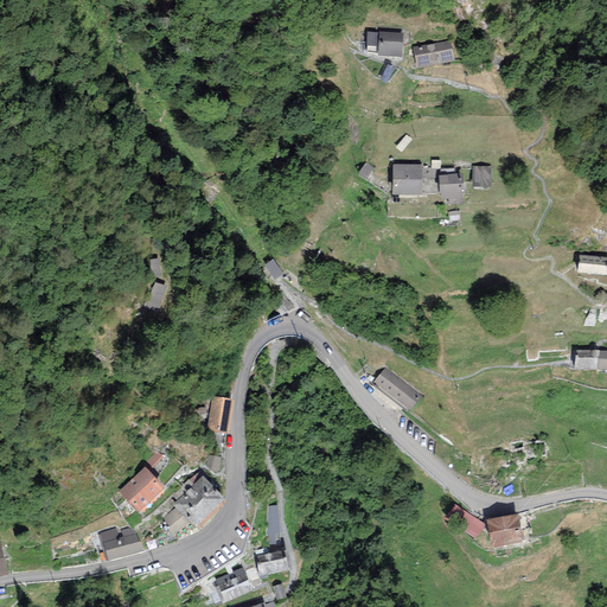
[(403,33),(379,31),(379,32),(368,32),(368,52),(377,53),(377,56),(401,58),(403,33)]
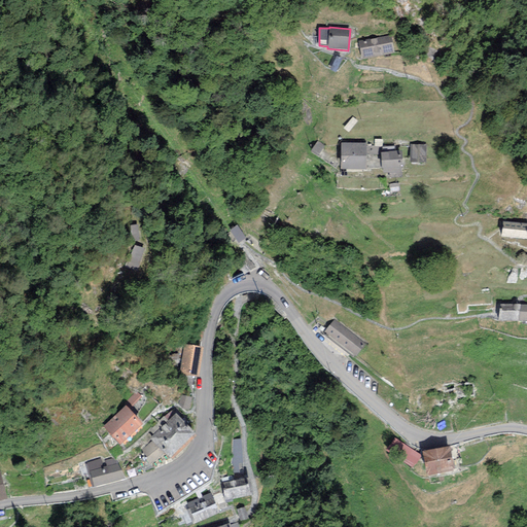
[(358,41),(362,60),(394,53),(390,35),(358,41)]
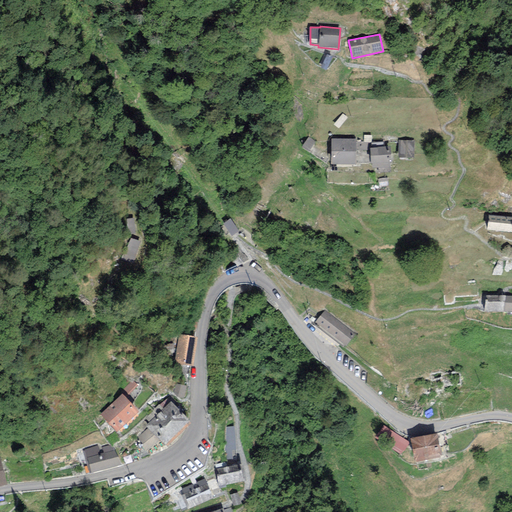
[(320,68),(326,70),(332,57),(326,54),(325,56),(323,55),(320,63),(322,64),(320,68)]
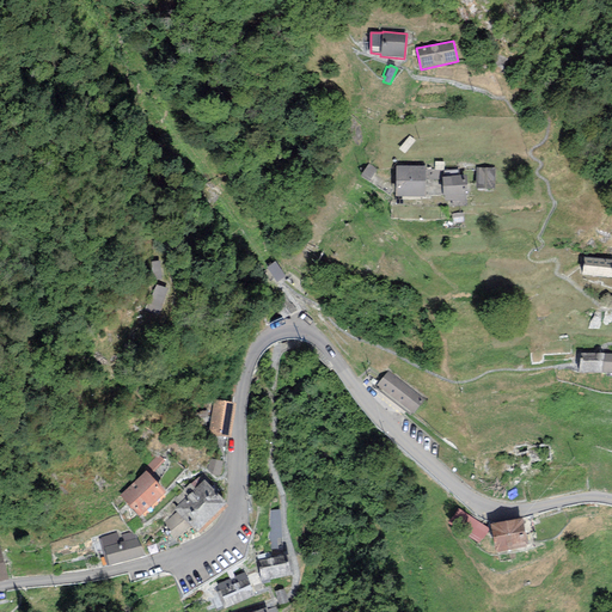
[(398,148),(404,153),(415,141),(409,136),(398,148)]
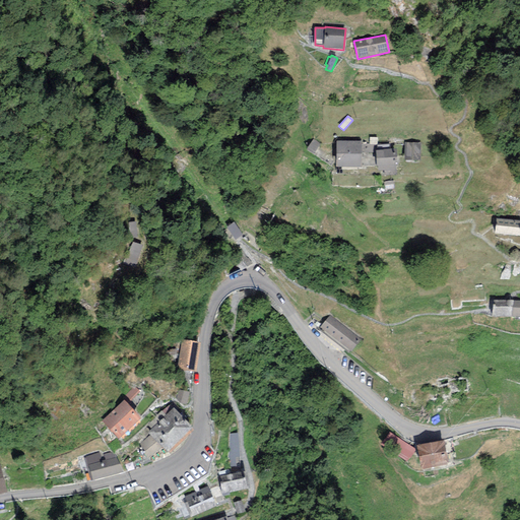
[(313,153),(320,144),(313,139),(307,148),(313,153)]
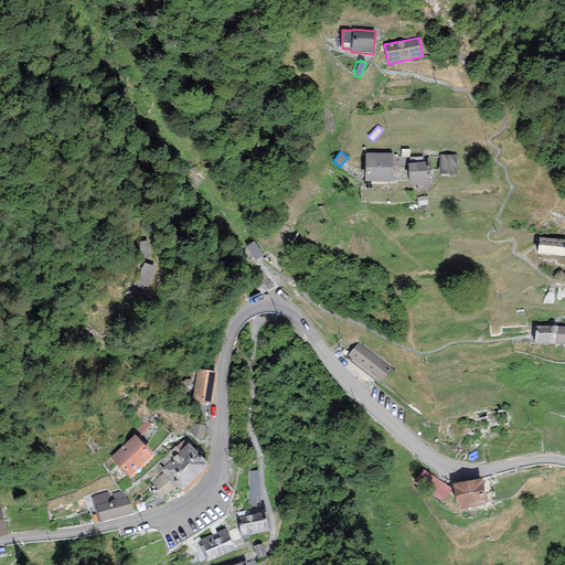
[(393,153),(365,153),(365,181),(393,181),(393,153)]
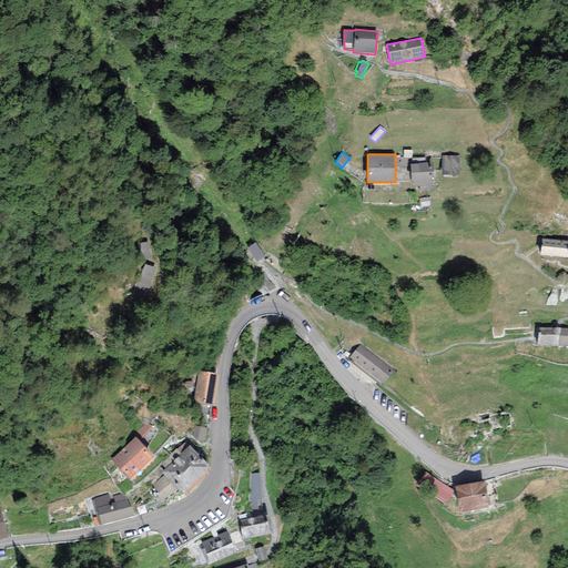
[(459,155),(443,155),(443,174),(459,174),(459,155)]
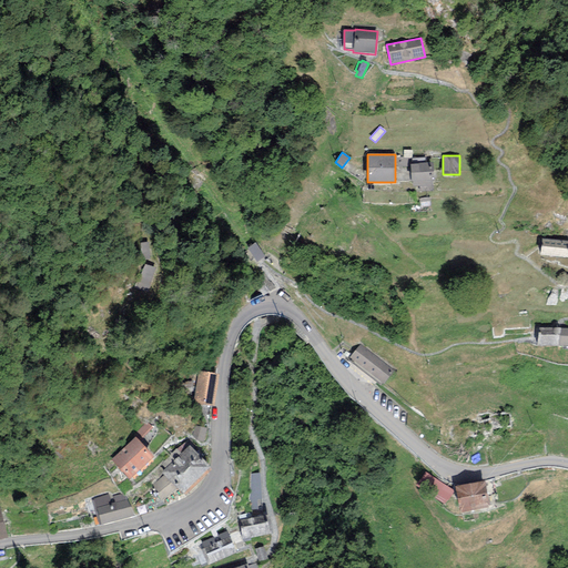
[(433,162),(411,164),(412,182),(434,180),(433,162)]
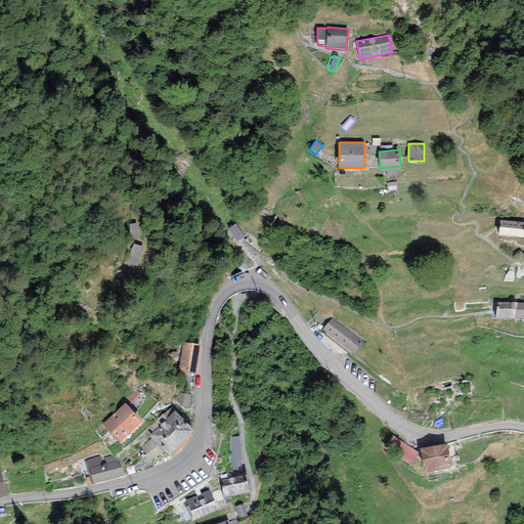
[(523,237),(523,222),(499,220),(498,235),(523,238),(523,237)]
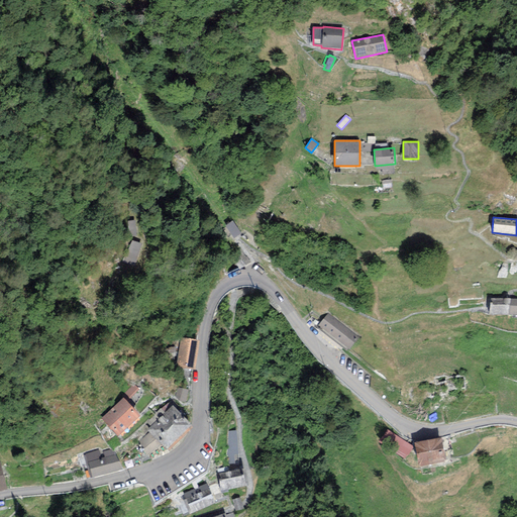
[(227,225),(224,227),(233,239),(241,234),(232,222),(229,224),(228,223),(227,224),(227,225)]
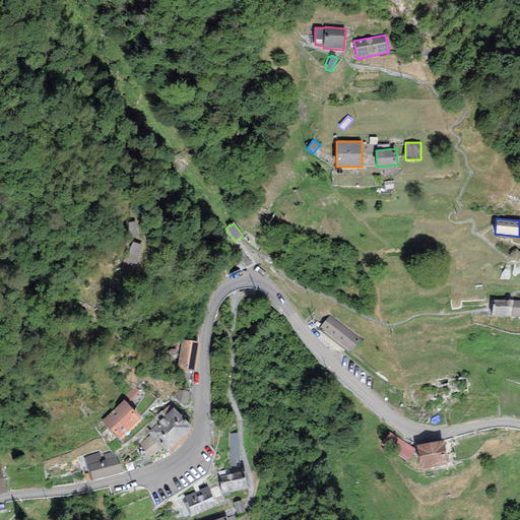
[(143,246),(132,242),(125,260),(136,264),(143,246)]
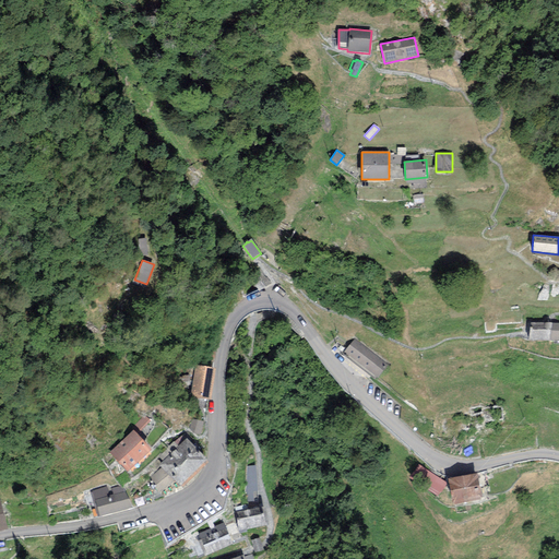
[(259,281),(263,288),(270,284),(265,277),(259,281)]
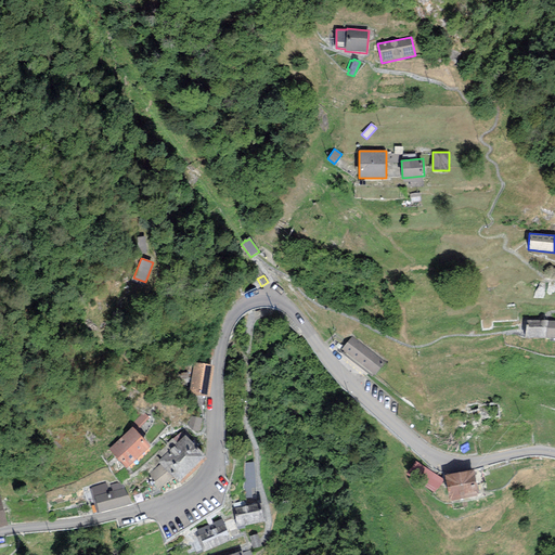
[(554,321),(527,320),(525,337),(554,338),(554,321)]
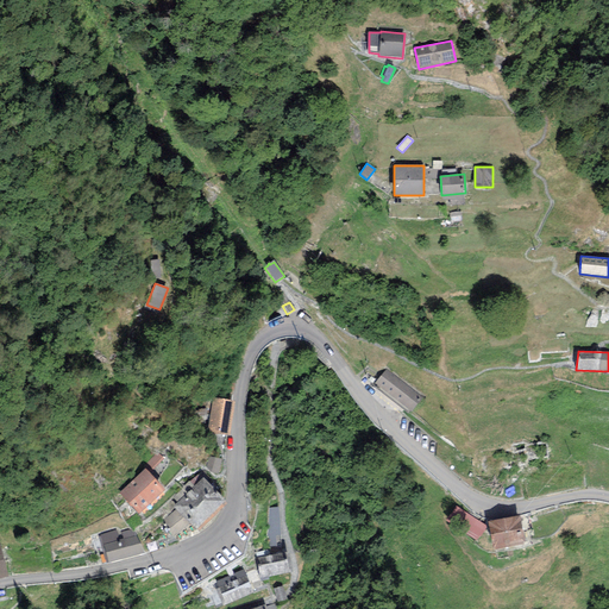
[(424,397),(385,370),(374,387),(410,414),(424,397)]
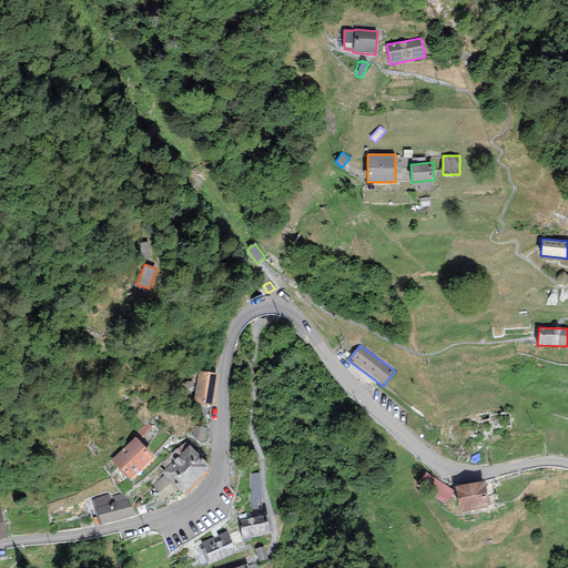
[(192,404),(213,406),(217,374),(196,371),(192,404)]
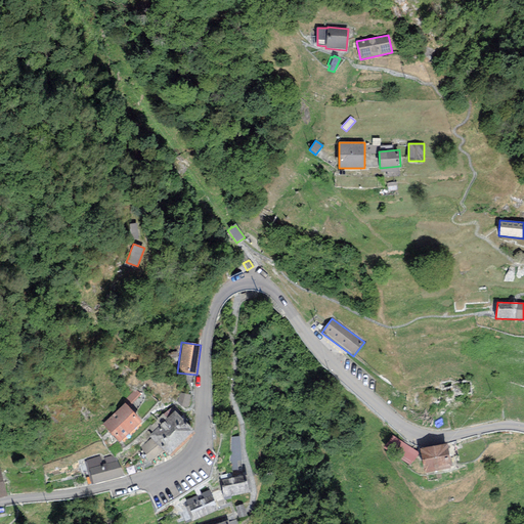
[(469,380),(432,385),(434,403),(453,401),(453,397),(471,395),(469,380)]
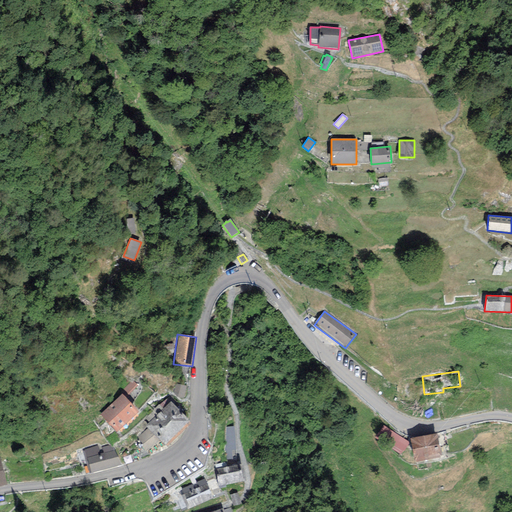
[(133,380),(123,389),(128,395),(138,386),(133,380)]
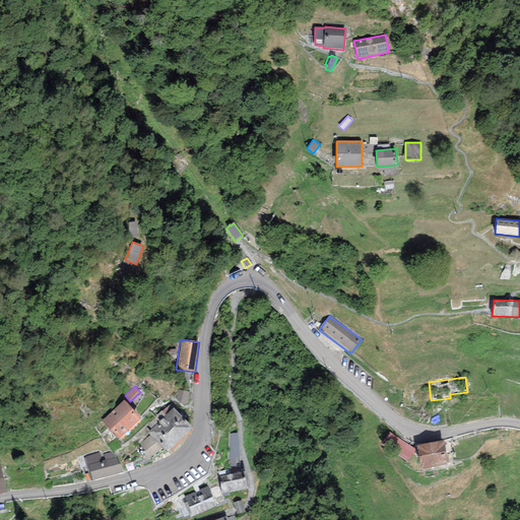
[(190,392),(179,390),(177,399),(186,405),(190,392)]
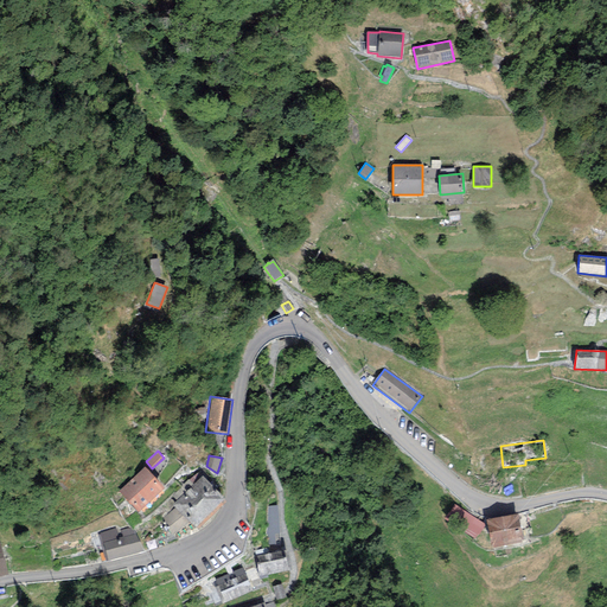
[(119,491),(138,512),(165,489),(145,467),(119,491)]
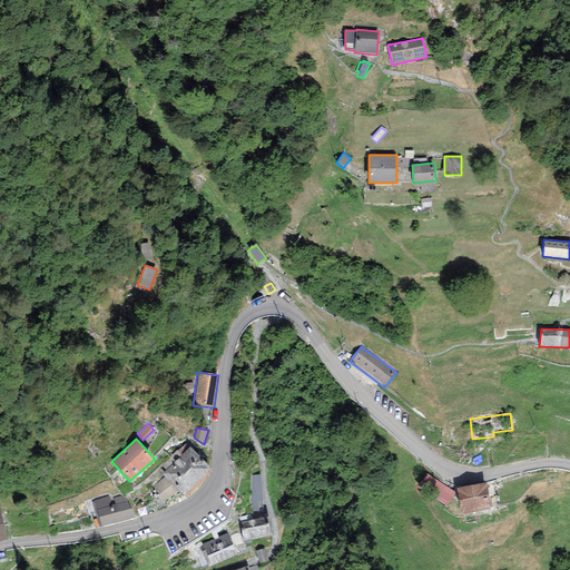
[(177,450),(182,455),(190,446),(186,442),(177,450)]
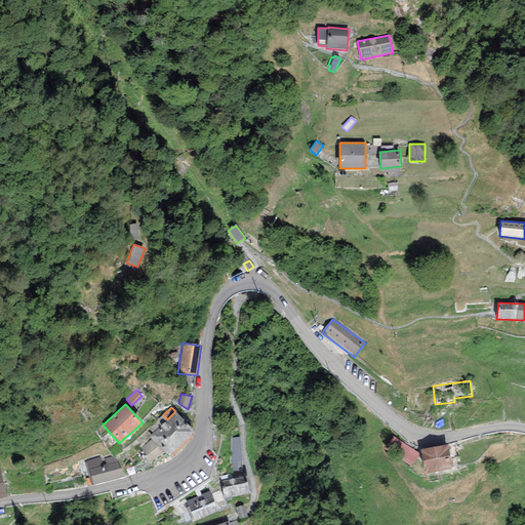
[(151,465),(164,452),(168,457),(195,432),(175,411),(167,419),(153,433),(149,437),(151,439),(140,449),(147,456),(145,458),(151,465)]
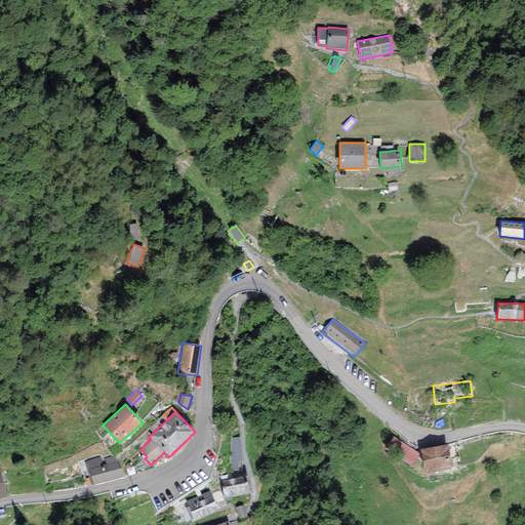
[(153,433),(167,419),(163,414),(149,429),(153,433)]
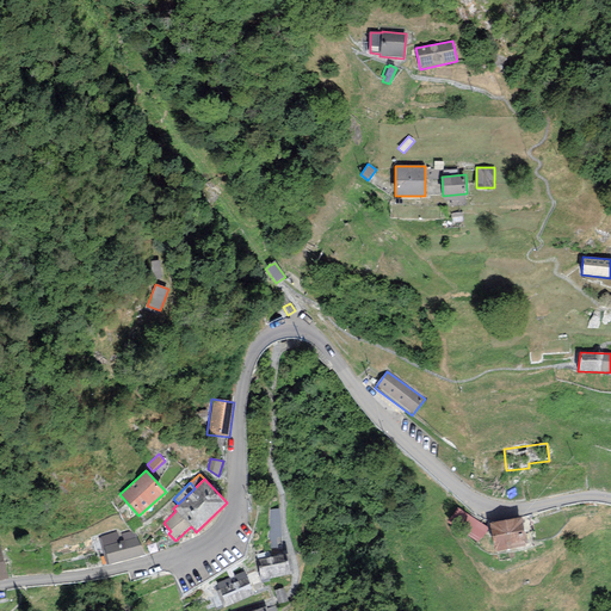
[(278,508),(269,510),(267,538),(269,538),(270,548),(277,548),(276,537),(281,537),(278,508)]
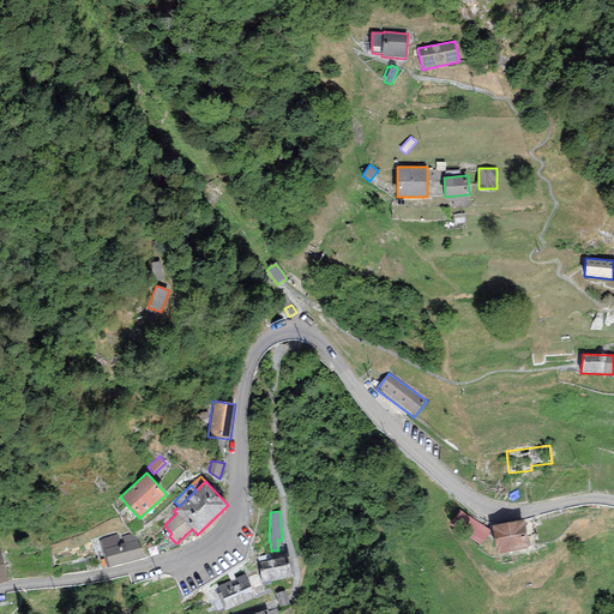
[(491,531),(459,511),(450,525),(481,546),(491,531)]
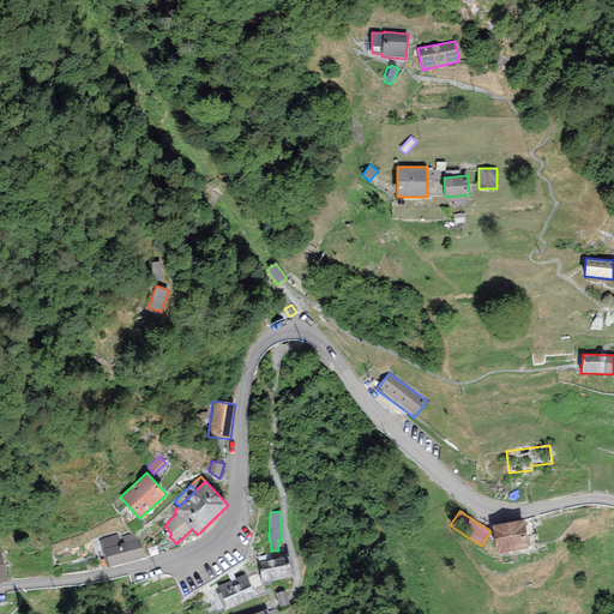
[(524,521),(492,525),(497,555),(529,549),(524,521)]
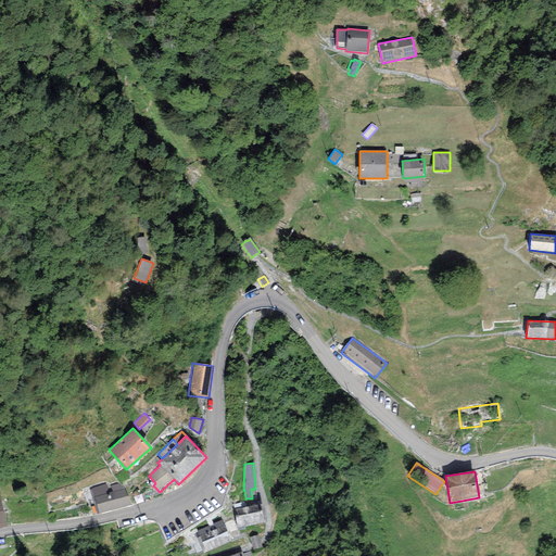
[(91,489),(98,514),(131,505),(124,490),(118,484),(110,487),(111,489),(112,493),(109,494),(105,484),(91,489)]
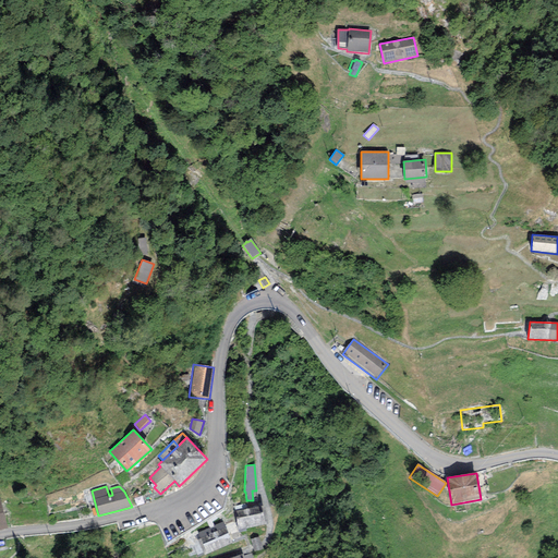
[(245,528),(268,524),(265,506),(237,511),(238,517),(235,518),(238,533),(246,531),(245,528)]
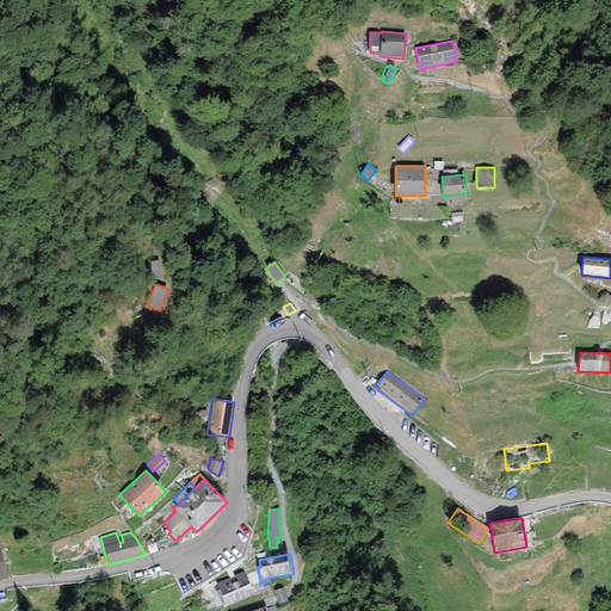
[(223,608),(254,594),(244,572),(217,582),(218,586),(215,587),(223,608)]
